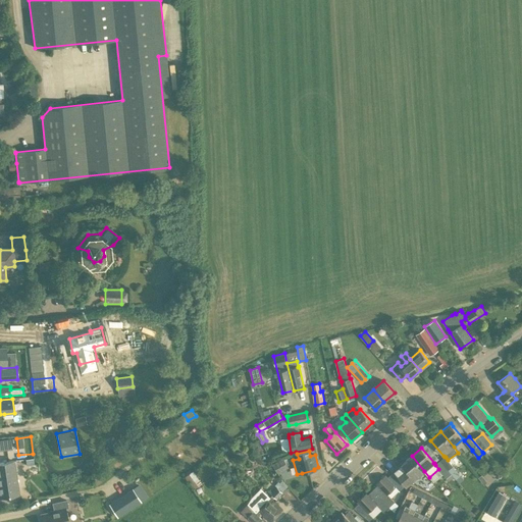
[(402,465),(395,471),(407,486),(424,471),(412,456),(402,465)]
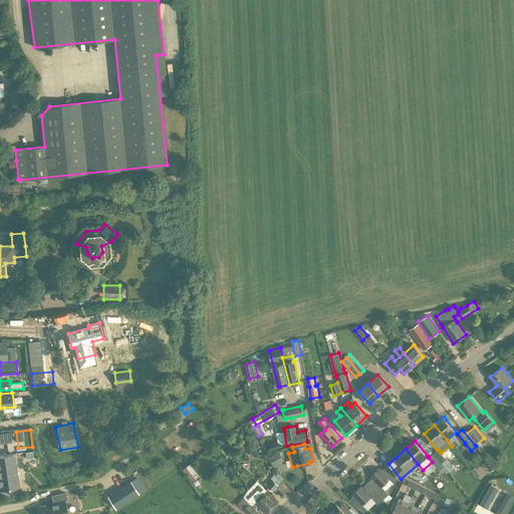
[(439,450),(438,450),(434,454),(441,463),(446,459),(441,453),(439,450)]
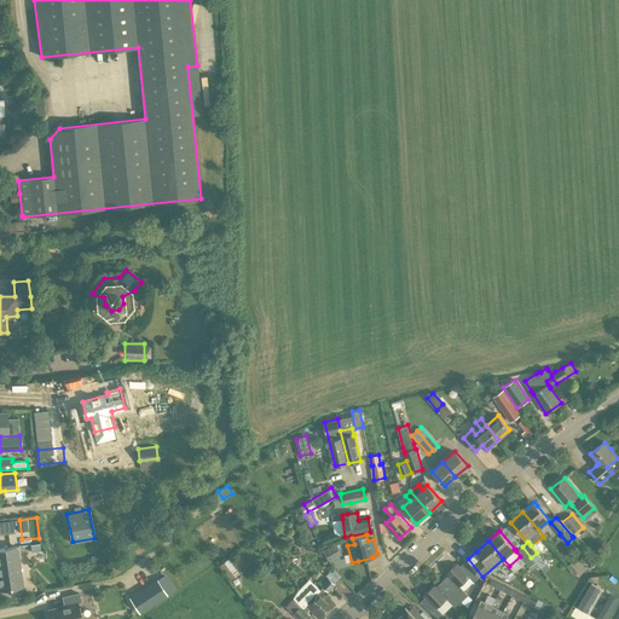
[(343,555),(336,543),(323,550),(330,562),(343,555)]
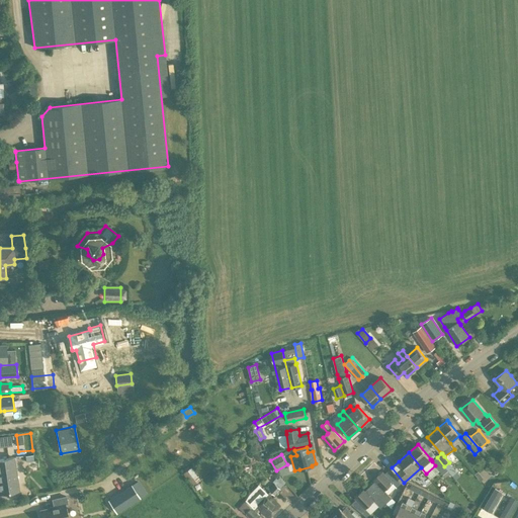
[(435,465),(443,475),(448,470),(444,466),(437,457),(432,461),(435,465)]
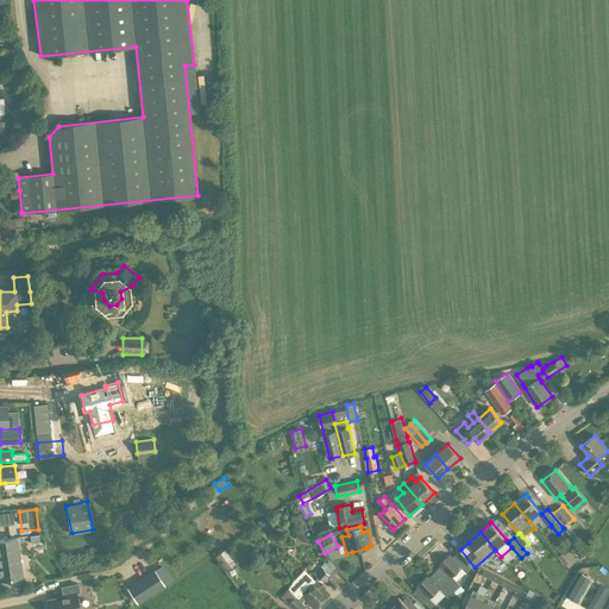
[(16,540),(0,541),(0,579),(22,576),(16,540)]
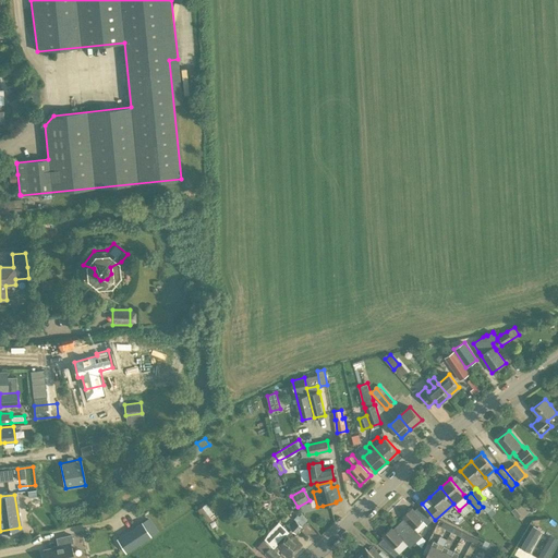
[(403,518),(398,523),(415,542),(422,547),(432,528),(426,525),(421,535),(414,529),(423,520),(427,516),(421,508),(416,512),(412,508),(402,517),(403,518)]
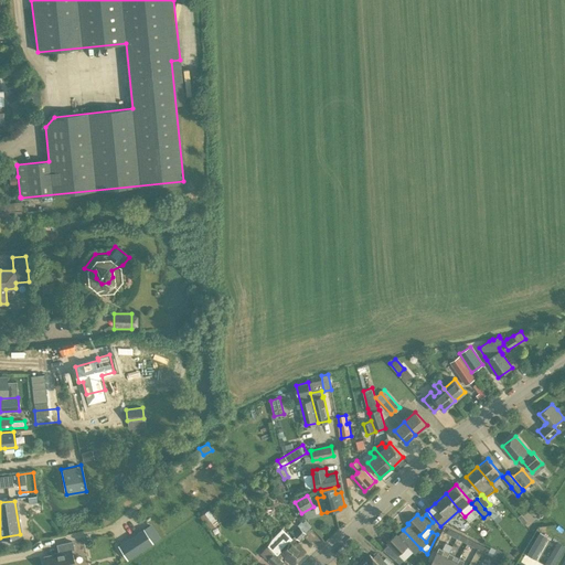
[(311,526),(305,520),(298,525),(300,528),(292,533),(300,541),(306,533),(305,532),(311,526)]
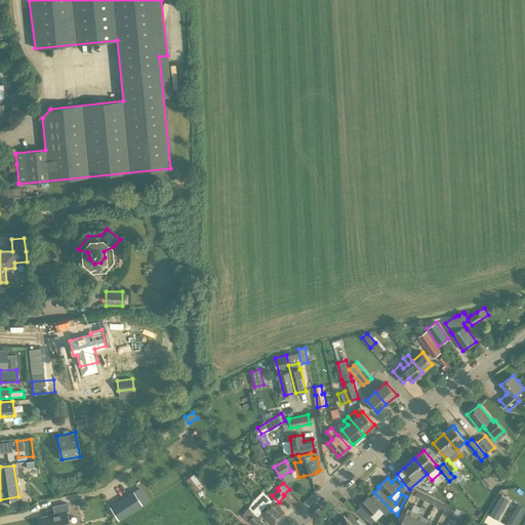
[(412,488),(406,502),(410,505),(414,495),(419,498),(423,500),(426,495),(417,491),(412,488)]
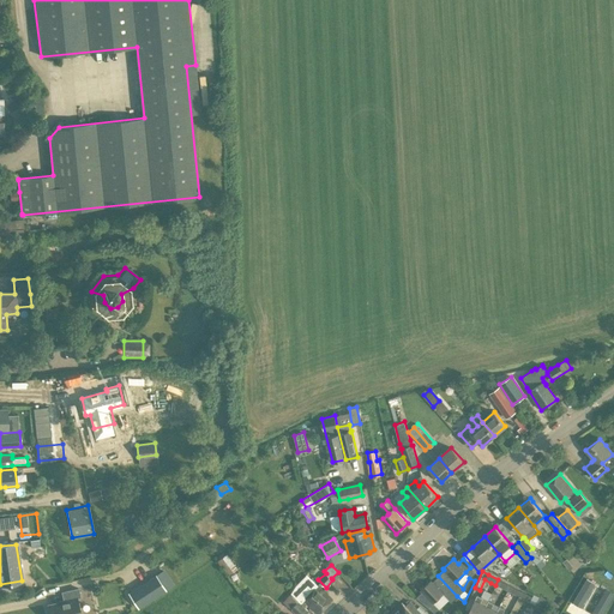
[(155,575),(128,593),(138,608),(166,590),(155,575)]
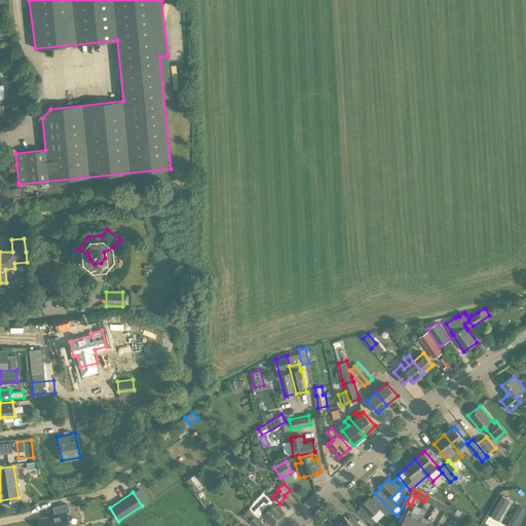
[(275,503),(272,501),(263,492),(254,501),(250,508),(258,517),(260,515),(266,521),(266,520),(273,525),(285,514),(277,506),(275,503)]
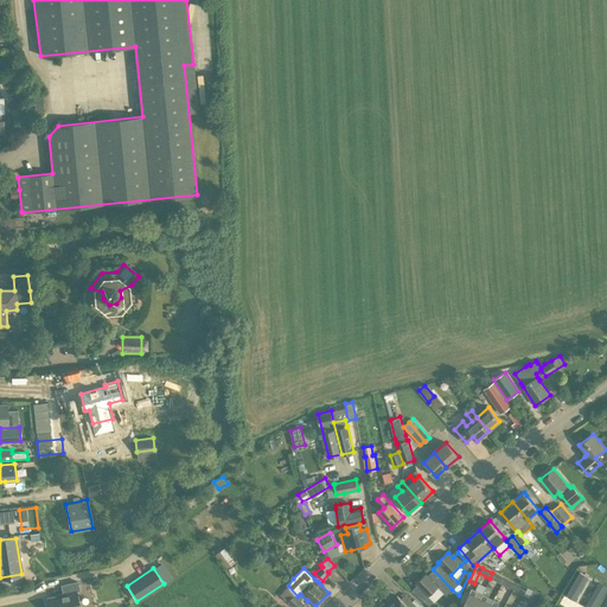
[(417,585),(411,590),(429,606),(434,601),(443,593),(446,595),(452,589),(433,569),(427,575),(426,574),(416,583),(417,585)]
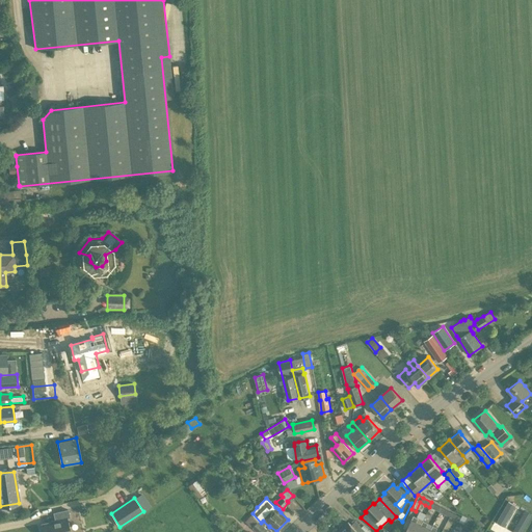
[(431,502),(429,507),(440,511),(442,507),(431,502)]
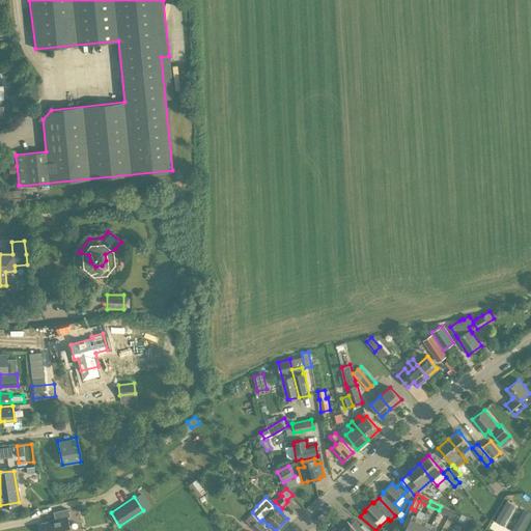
[(507,501),(496,521),(503,525),(514,505),(507,501)]
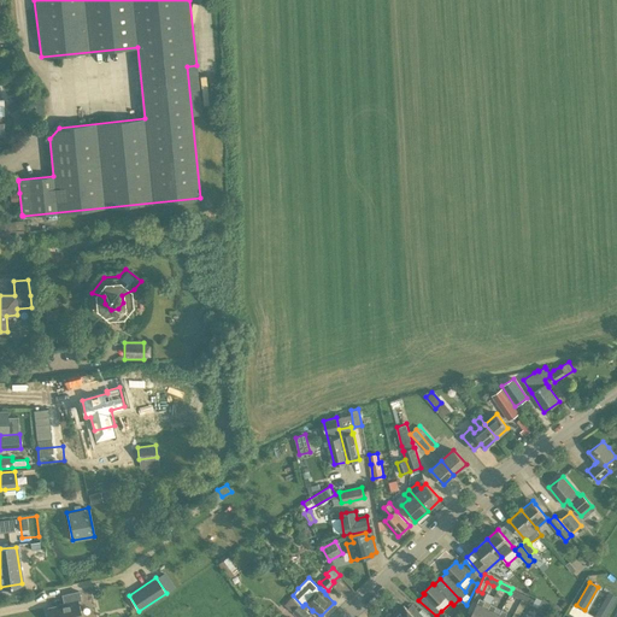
[(512,588),(510,593),(522,599),(524,594),(512,588)]
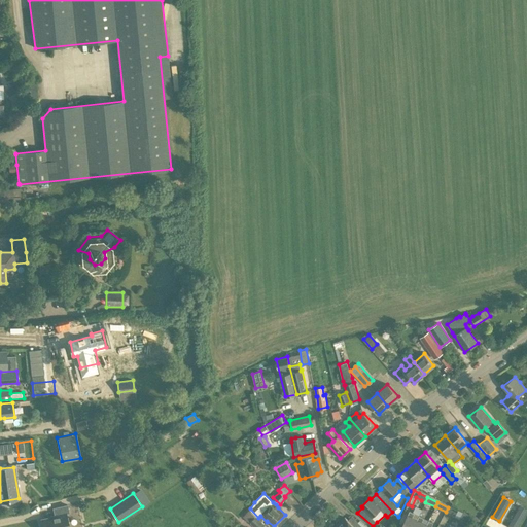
[(41,520),(42,526),(69,526),(66,513),(69,513),(68,505),(54,508),(56,517),(41,520)]
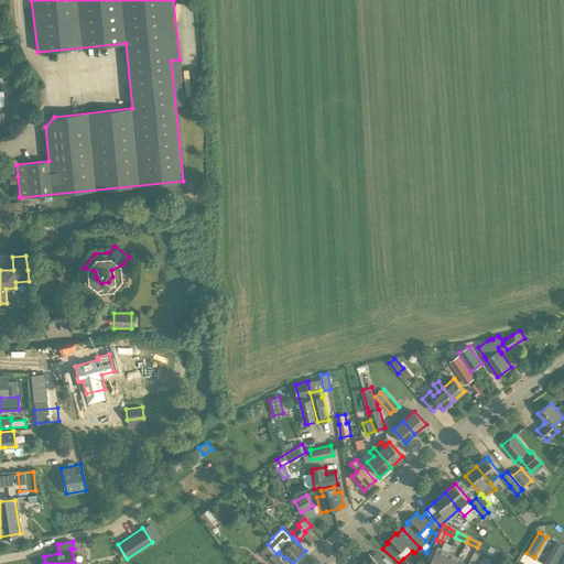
[(556,542),(544,563),(546,563),(553,563),(563,546),(556,542)]
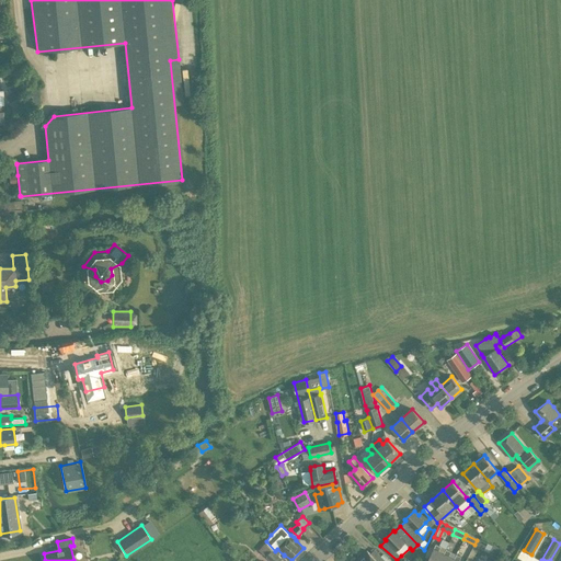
[(467,559),(466,560),(471,560),(473,559),(479,548),(490,552),(488,556),(494,559),(499,548),(493,546),(488,542),(487,545),(477,540),(474,545),(468,556),(467,559)]
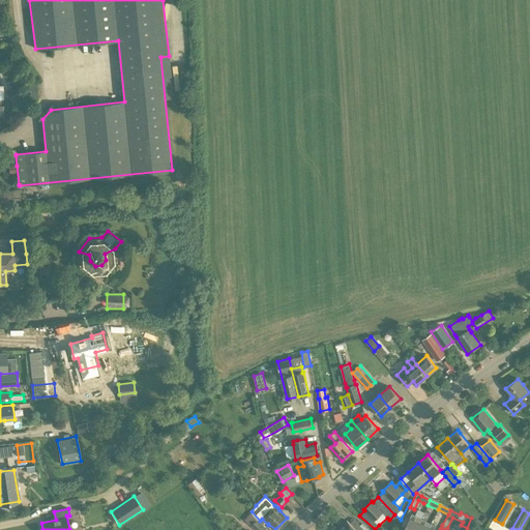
[(244,520),(252,526),(256,529),(264,529),(266,527),(258,519),(251,512),(244,520)]
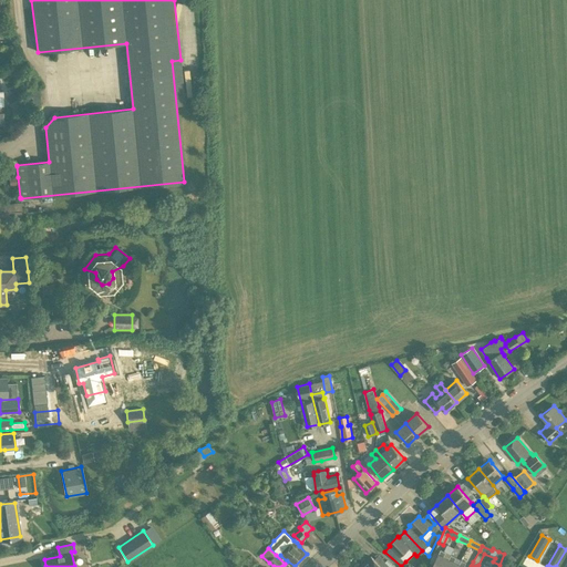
[(439,554),(431,566),(445,566),(452,555),(441,549),(439,554)]
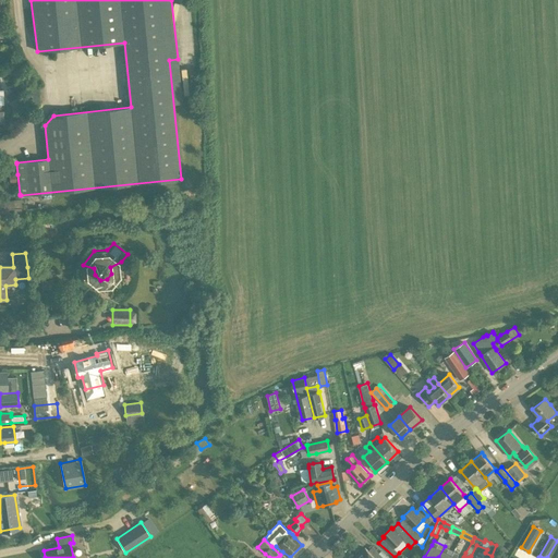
[(445,546),(438,557),(450,557),(455,550),(445,546)]
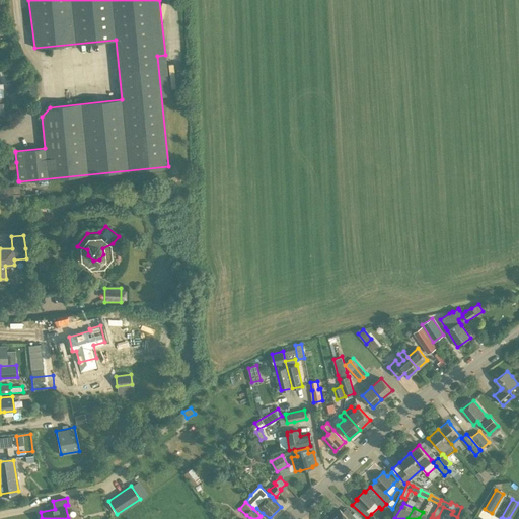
[(340,509),(331,517),(332,518),(358,518),(353,514),(349,518),(340,509)]
